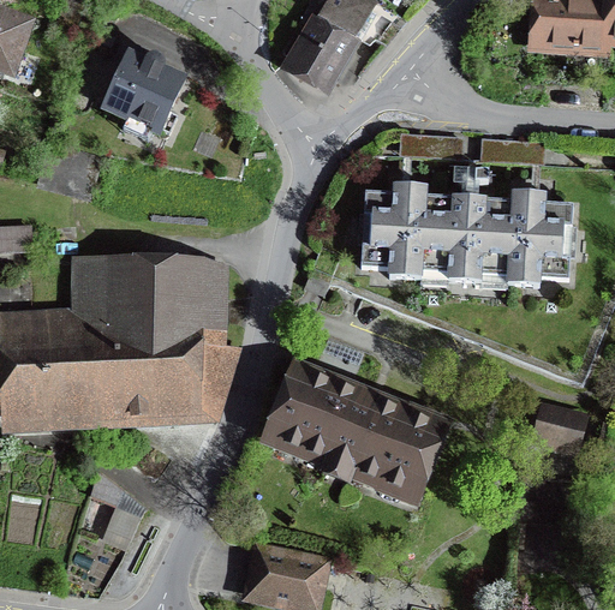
[(358,22),(371,0),(328,0),(323,9),(312,1),(303,18),(314,25),(290,66),(324,87),(351,42),(342,37),(354,19),(358,22)]
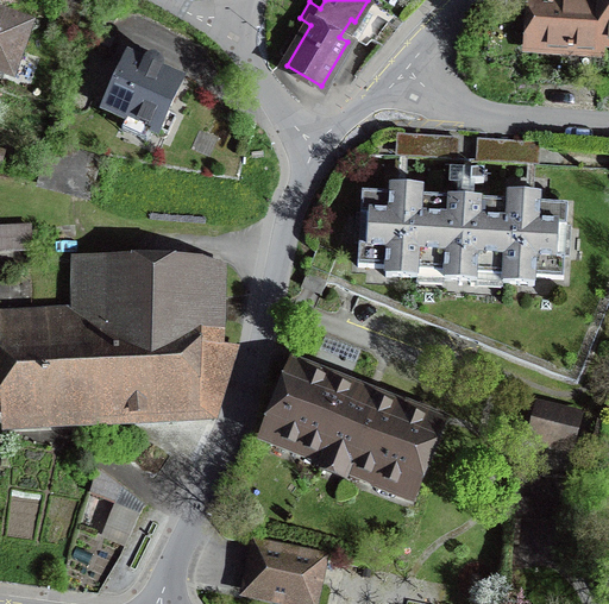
[(600,76),(603,38),(606,0),(534,0),(531,70),(600,76)]
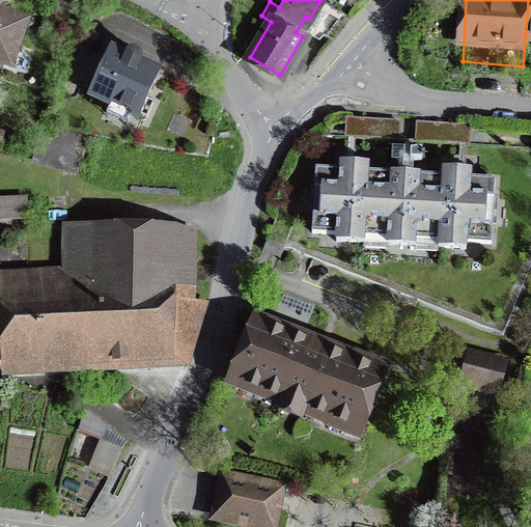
[(0,58),(11,62),(25,19),(0,9),(0,58)]
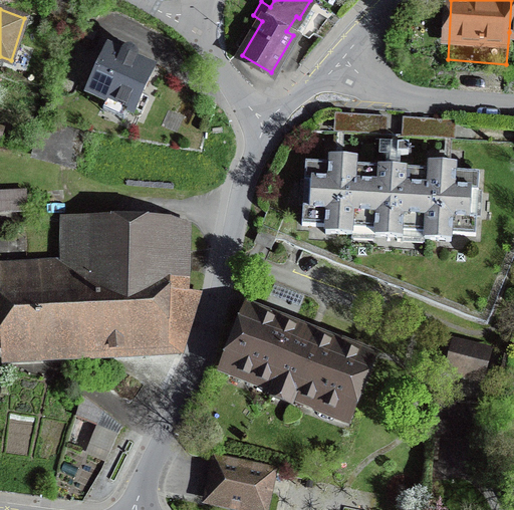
[(141,92),(153,66),(135,58),(138,51),(103,34),(99,42),(107,46),(88,88),(133,109),(135,106),(142,109),(149,95),(141,92)]
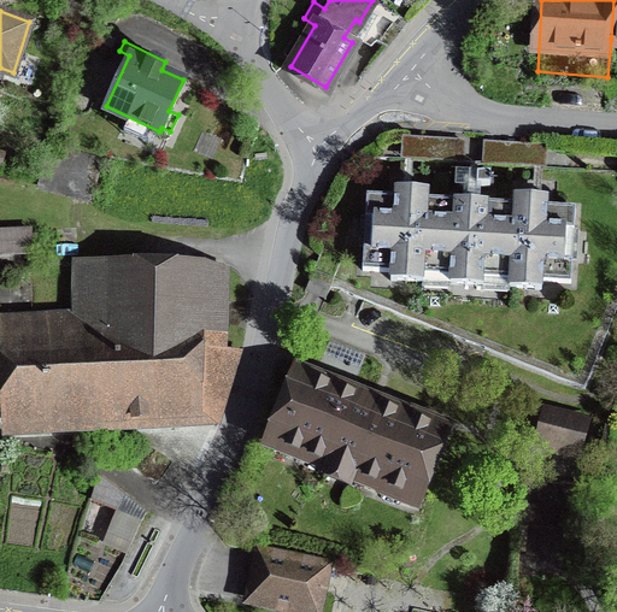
[(404,133),(403,154),(463,158),(464,136),(404,133)]
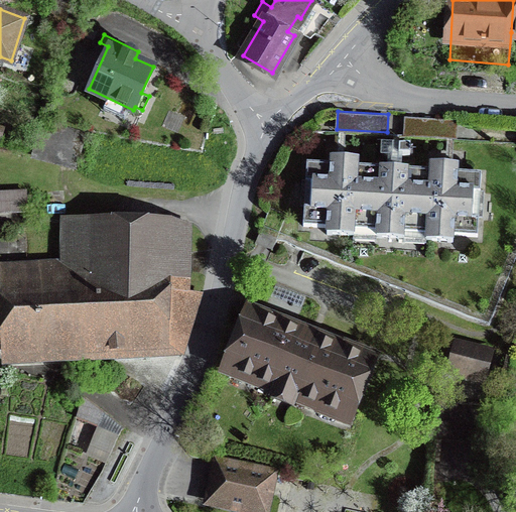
[(406,115),(405,133),(456,136),(457,118),(406,115)]
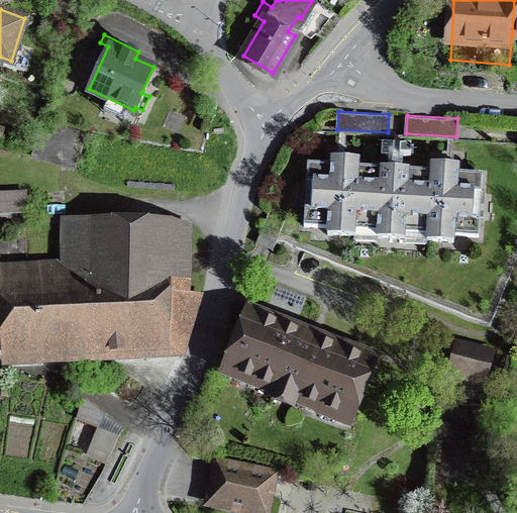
[(32,148),(78,160),(86,128),(58,121),(40,117),(32,148)]
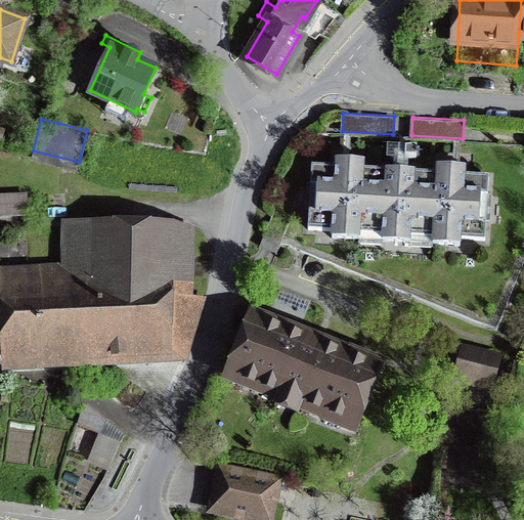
[(405,144),(404,155),(416,156),(417,145),(405,144)]
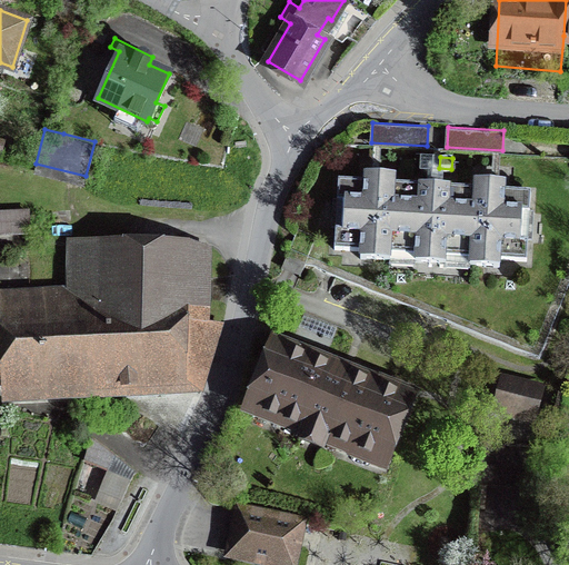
[(342,226),(336,225),(335,246),(360,247),(360,255),(390,257),(390,249),(416,250),(415,258),(445,260),(445,253),(470,254),(470,261),(499,264),(500,256),(526,257),(528,237),(520,237),(522,208),(529,208),(530,188),(505,186),(505,178),(476,177),(475,185),(395,179),(395,171),(366,169),(365,177),(339,176),(337,196),(345,197),(342,226)]
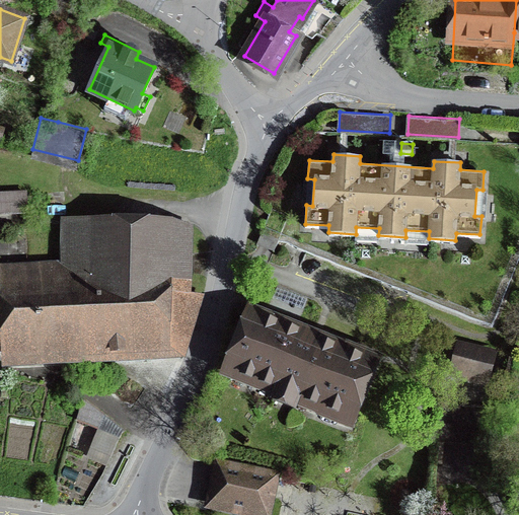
[(0,190),(0,208),(26,207),(25,189),(0,190)]
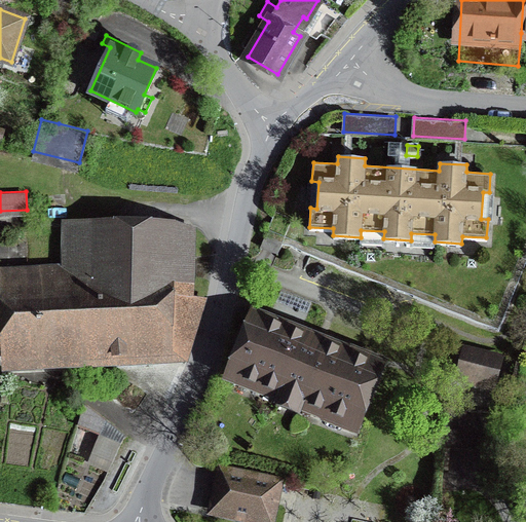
[(0,233),(0,261),(84,258),(83,224),(67,223),(68,228),(27,230),(27,233),(0,233)]
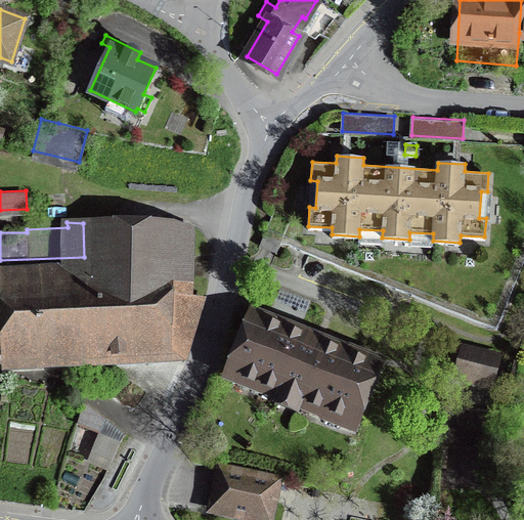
[(84,257),(82,257),(83,275),(172,270),(172,292),(189,294),(191,272),(189,272),(190,224),(83,223),(84,257)]
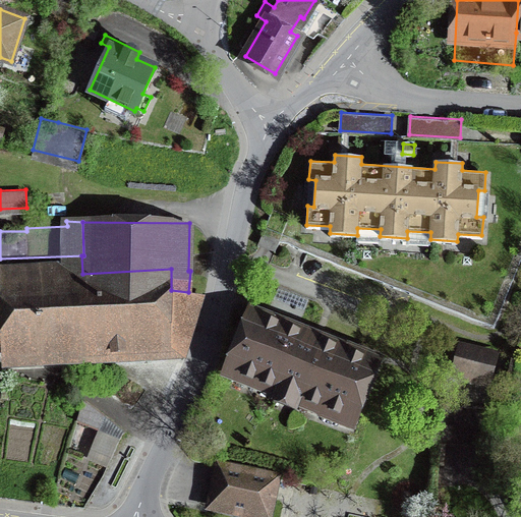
[(188,292),(171,290),(171,269),(82,274),(7,278),(8,302),(10,349),(11,352),(169,343),(183,355),(201,293),(188,292)]
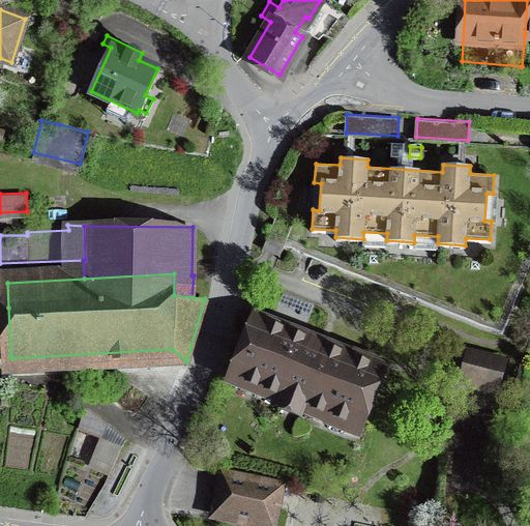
[(0,355),(10,355),(8,308),(0,308),(0,355)]
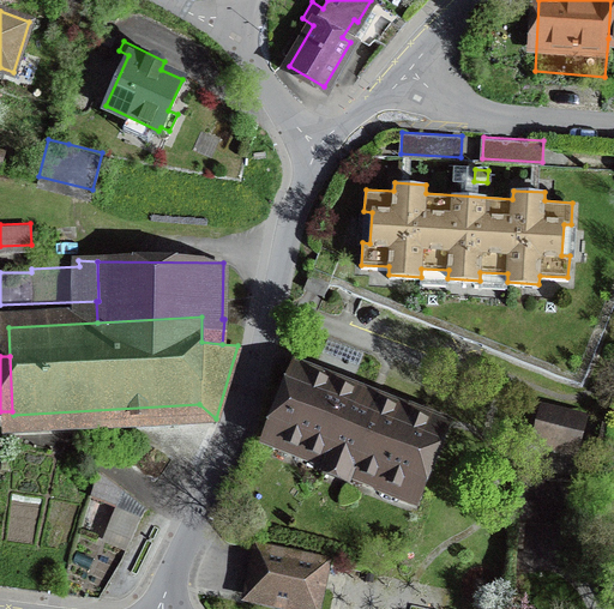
[(438,435),(431,433),(434,422),(417,416),(420,410),(409,405),(407,411),(363,393),(367,385),(336,372),(332,381),(302,369),(276,438),(326,457),(325,459),(321,469),(347,480),(351,469),(408,489),(417,465),(425,468),(438,435)]
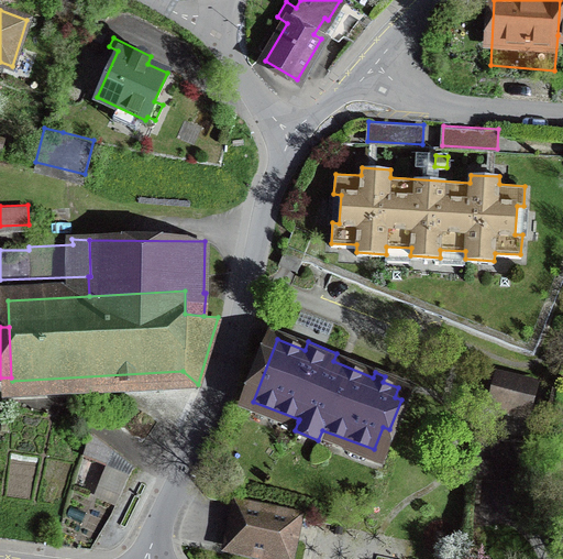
[(499,399),(529,407),(534,384),(506,377),(499,399)]
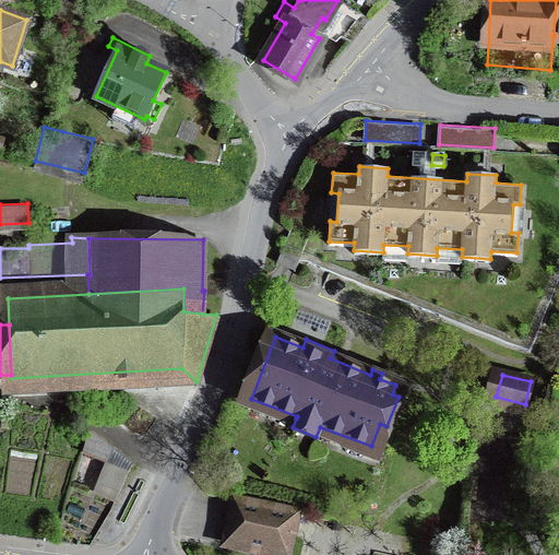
[(90,426),(83,448),(106,457),(110,444),(90,426)]
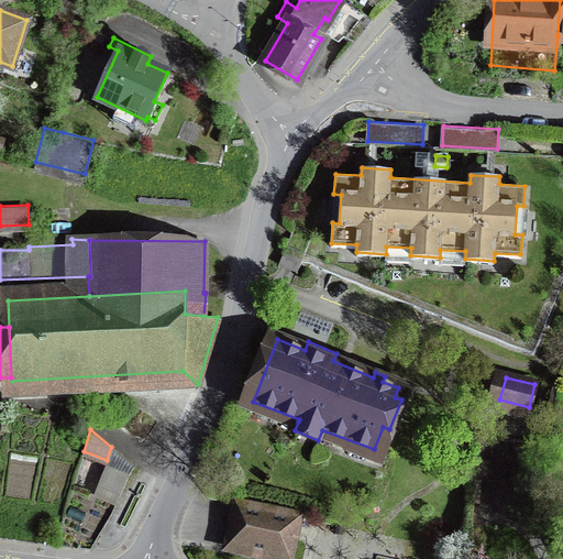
[(262,505),(238,501),(229,544),(288,557),(297,513),(285,511),(286,503),(264,499),(262,505)]
